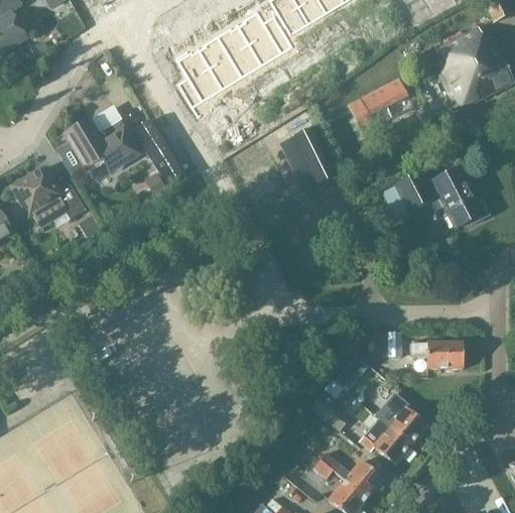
[(0,17),(0,18),(0,53),(26,37),(11,12),(22,5),(19,0),(3,0),(0,2),(0,17)]
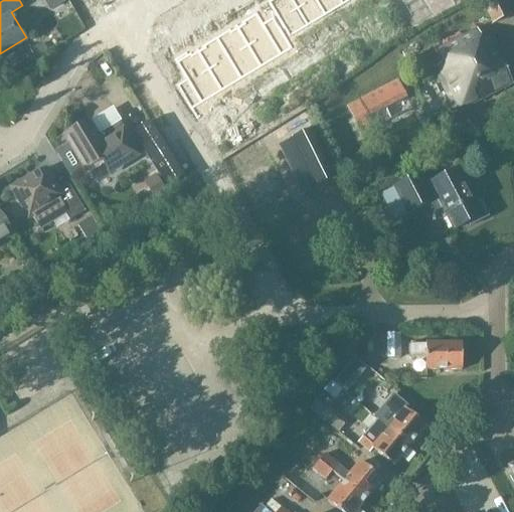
[(64,0),(75,22),(98,10),(93,0),(64,0)]
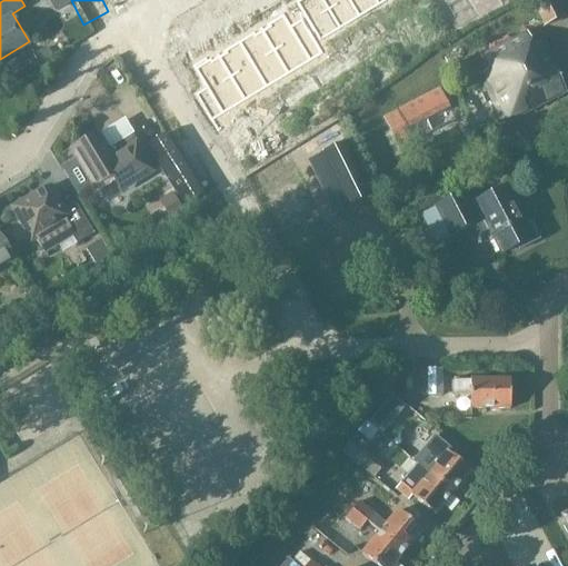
[(298,0),(320,38),(340,26),(325,0),(298,0)]
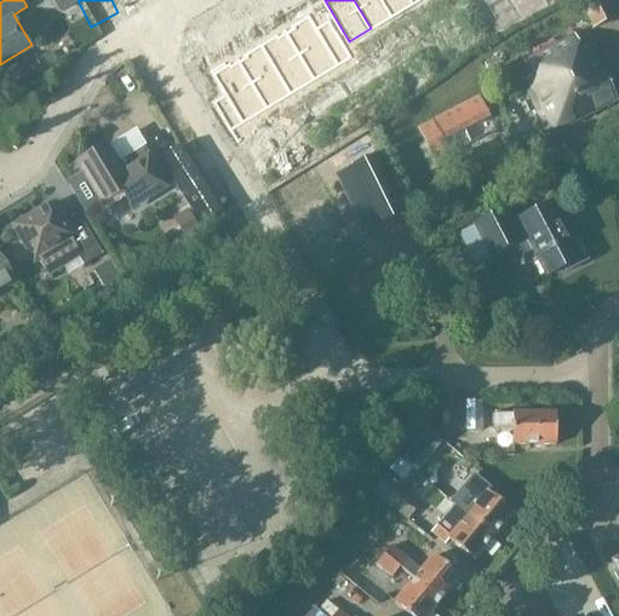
[(354,0),(371,28),(393,15),(383,0),(354,0)]
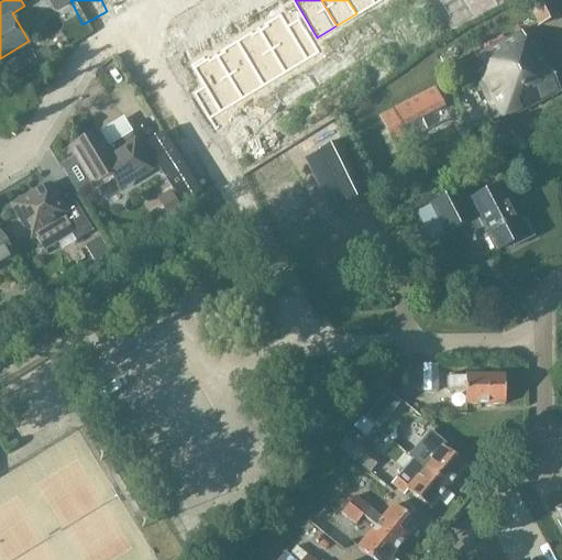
[(348,0),(356,13),(375,2),(374,0),(348,0)]
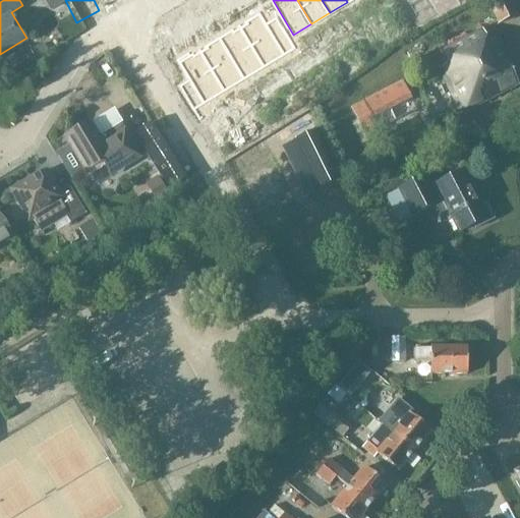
[(486,0),(498,22),(519,12),(513,0),(486,0)]
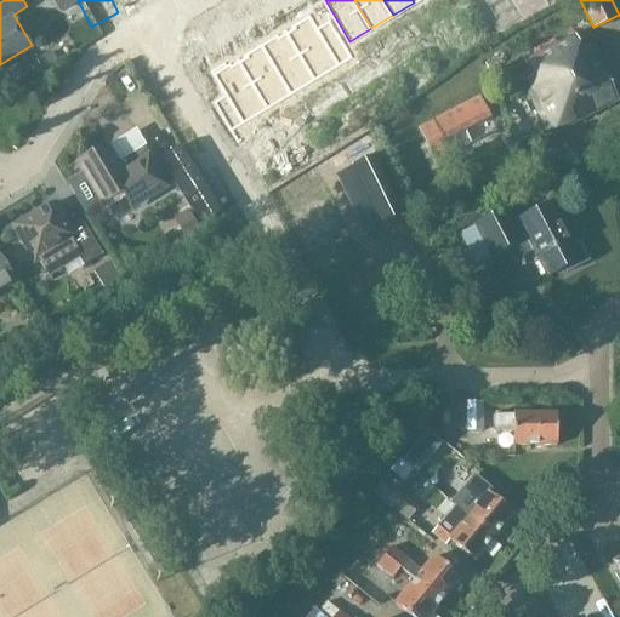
[(294,26),(286,30),(316,78),(352,55),(330,18),(317,26),(310,13),(293,23),(294,26)]
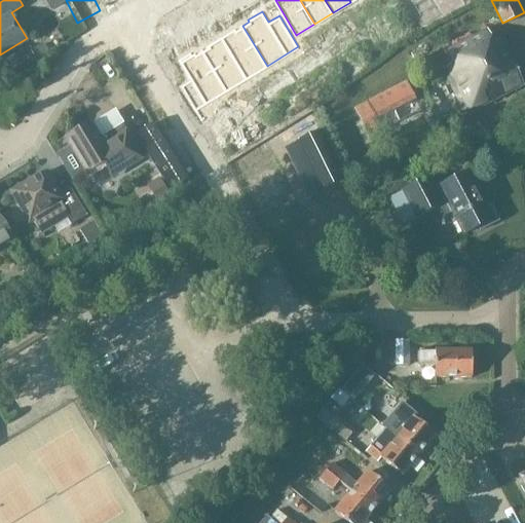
[(406,28),(401,21),(390,27),(395,34),(406,28)]
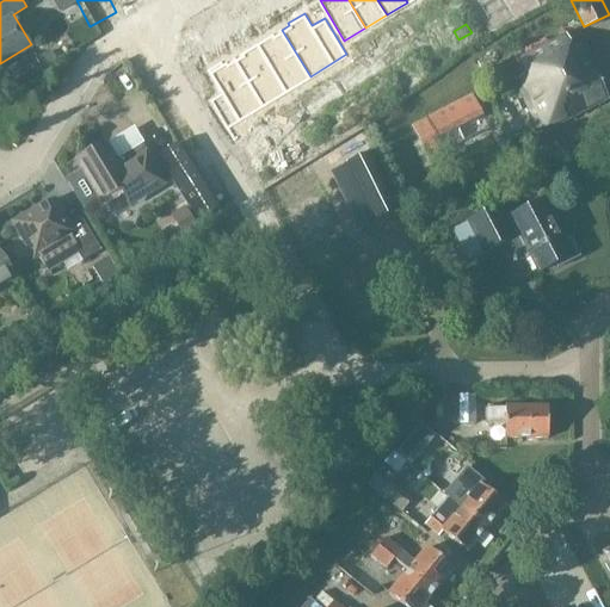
[(273,32),(257,42),(287,91),(310,76),(282,30),(275,35),(273,32)]
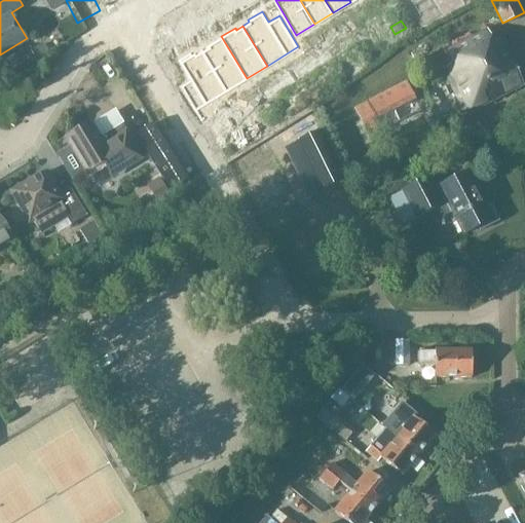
[(463,112),(523,82),(510,55),(509,57),(499,39),(493,42),(486,27),(443,48),(450,63),(445,65),(443,69),(463,112)]
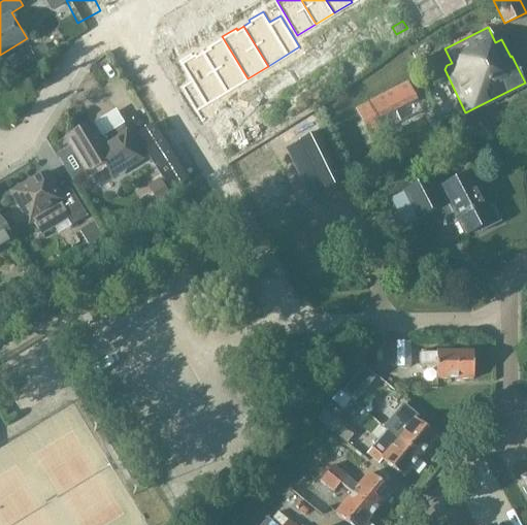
[(374,39),(379,46),(389,39),(385,32),(374,39)]
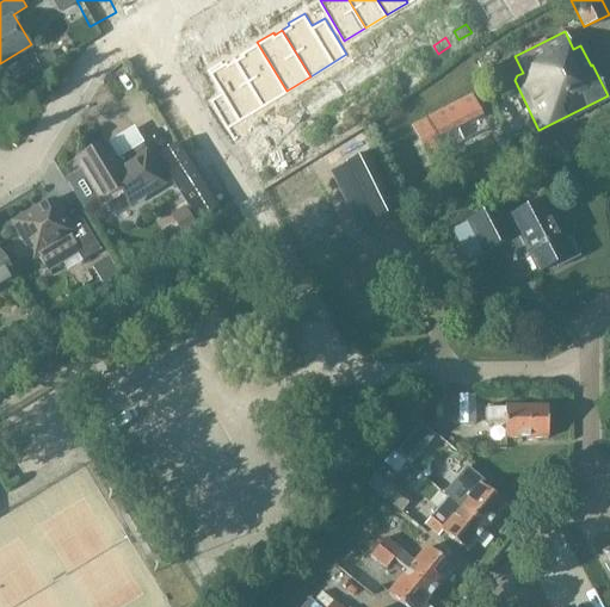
[(242,54),(235,59),(264,105),(287,91),(257,42),(241,51),(242,54)]
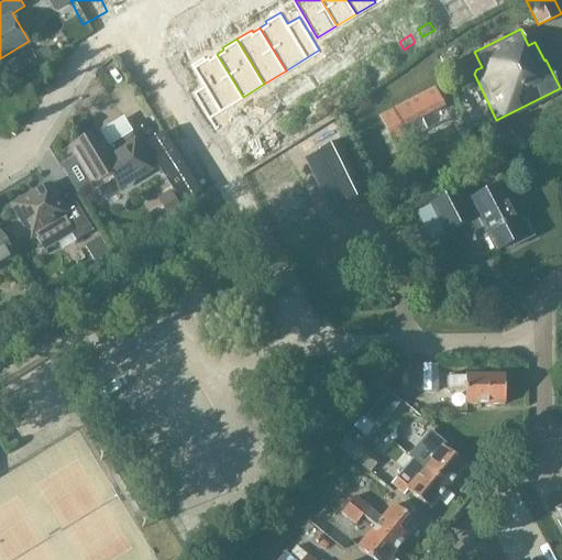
[(394,58),(404,50),(399,42),(388,51),(394,58)]
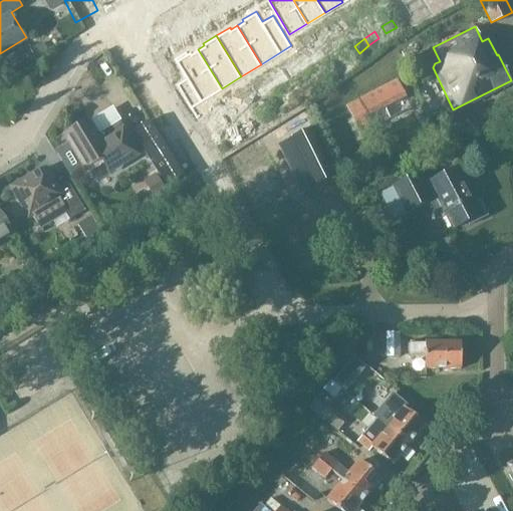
[(42,41),(31,48),(35,54),(46,48),(42,41)]
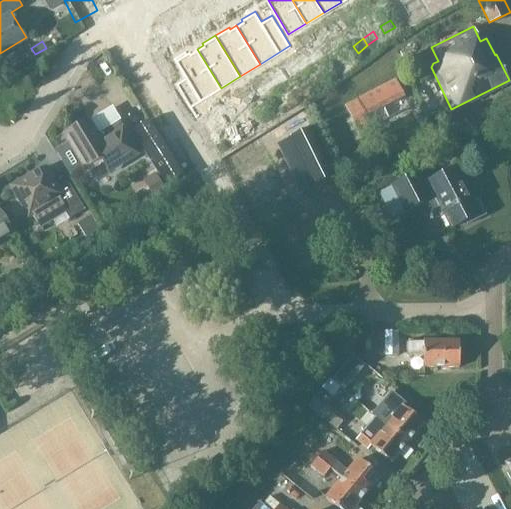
[(185,50),(174,57),(186,76),(176,82),(190,106),(221,88),(197,49),(191,52),(190,50),(187,52),(185,50)]
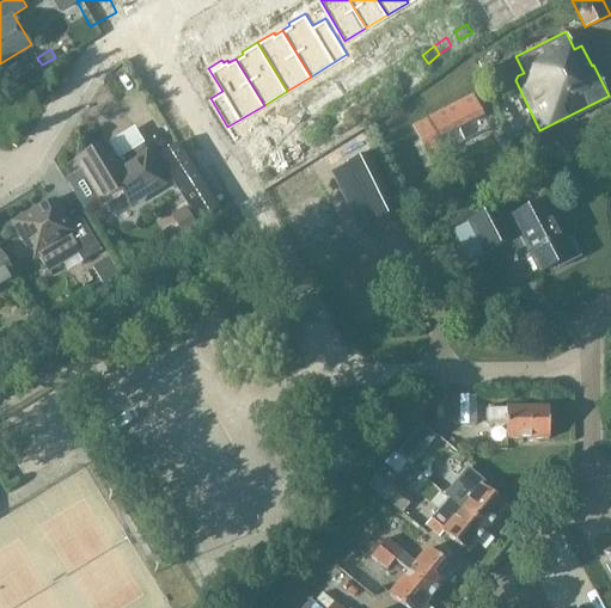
[(395,75),(401,85),(410,77),(405,68),(395,75)]
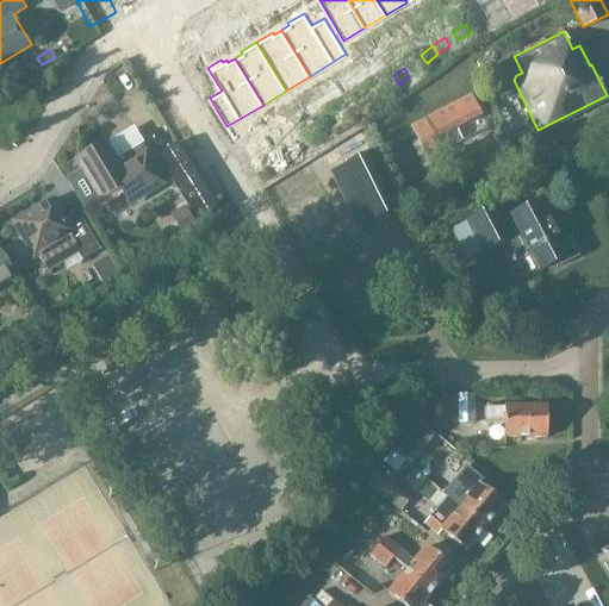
[(393,101),(404,93),(401,86),(390,93),(393,101)]
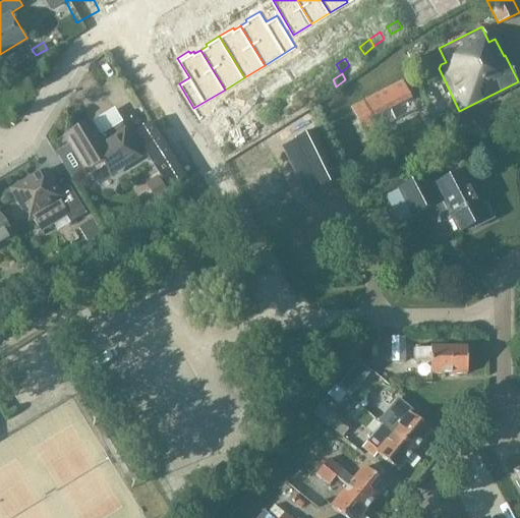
[(363,99),(352,105),(365,132),(378,126),(417,106),(402,78),(363,99)]
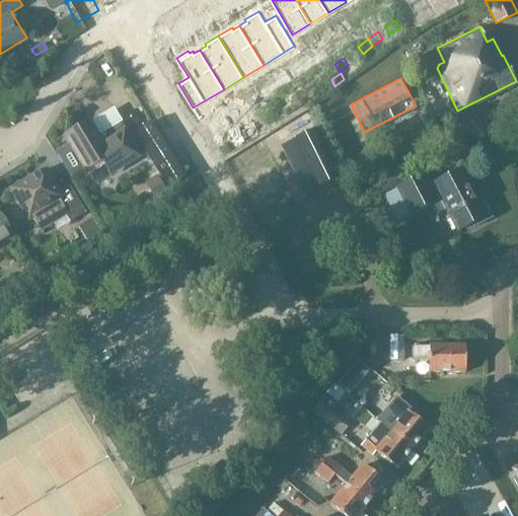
[(69,142),(57,149),(73,176),(104,158),(111,169),(140,152),(125,128),(104,140),(91,119),(65,135),(69,142)]
